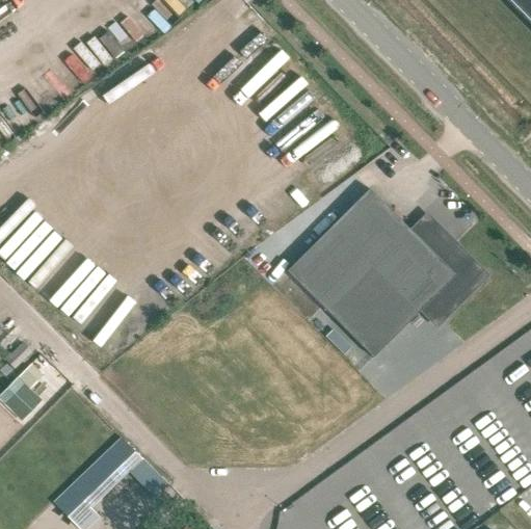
[(510,0),(530,21),(530,0),(510,0)]
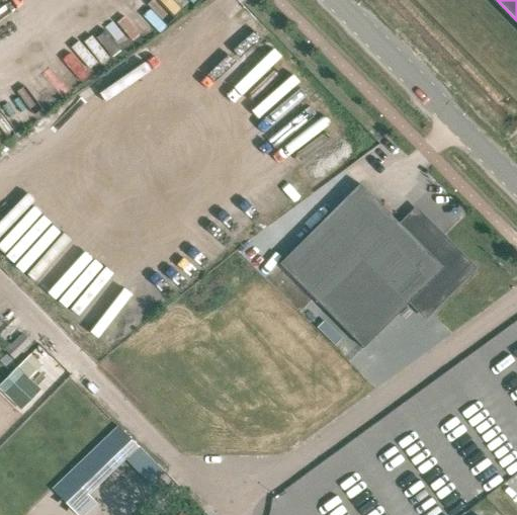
[(298,97),(255,129),(270,150),(314,119),(298,97)]
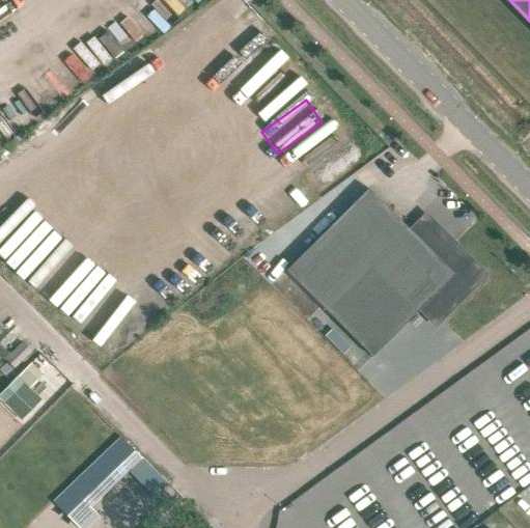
[(440,317),(484,273),(430,219),(416,233),(368,187),(286,269),(372,356),(425,303),(440,317)]
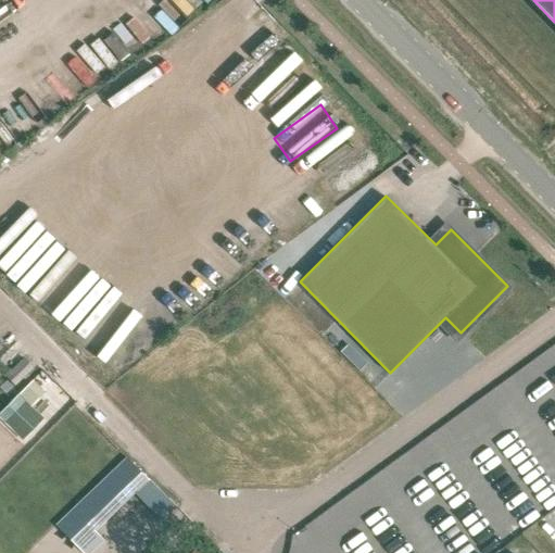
[(0,263),(10,274),(50,235),(41,227),(37,231),(26,221),(0,246),(0,263)]
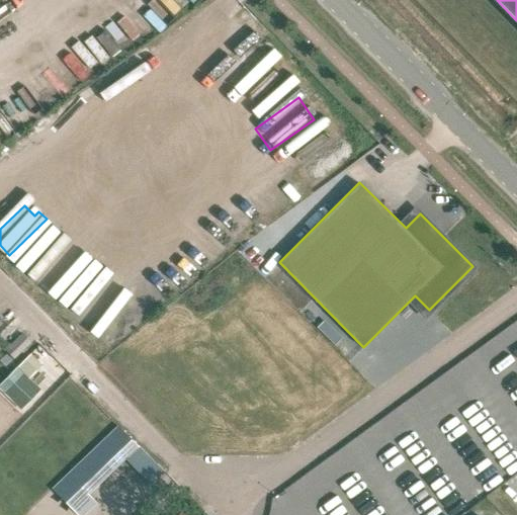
[(14,358),(32,341),(23,331),(5,348),(5,349),(14,358)]
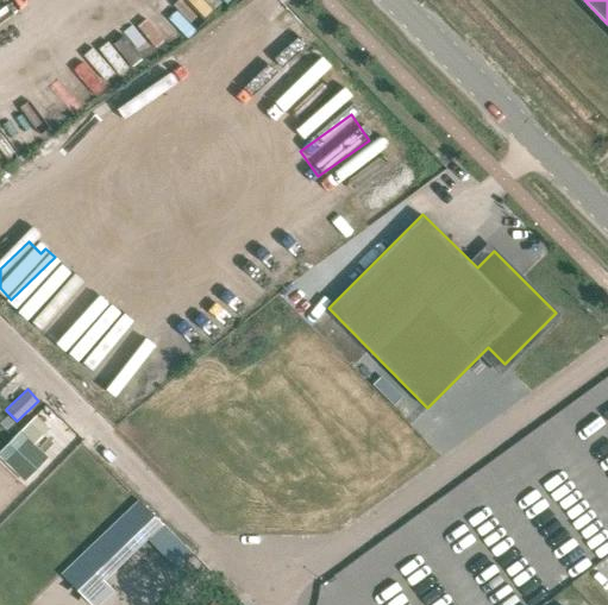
[(0,422),(6,429),(14,422),(8,415),(0,421),(0,422)]
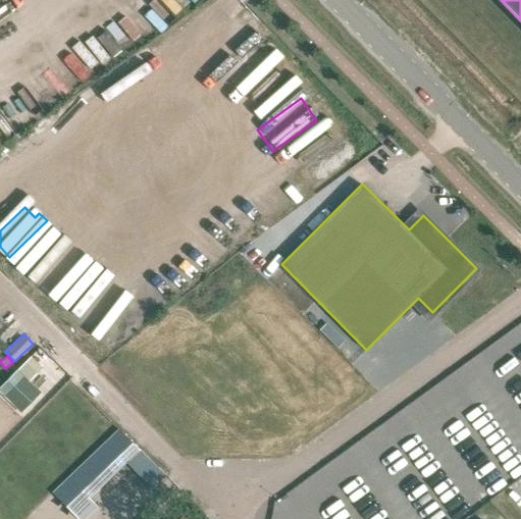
[(0,387),(23,411),(41,393),(30,381),(39,371),(27,360),(17,369),(16,369),(0,385),(0,387)]
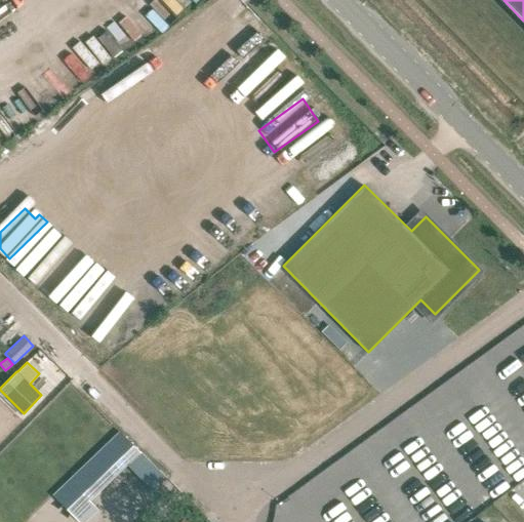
[(120,430),(53,494),(80,521),(84,521),(98,509),(90,499),(129,463),(154,489),(167,477),(142,450),(140,451),(120,430)]
